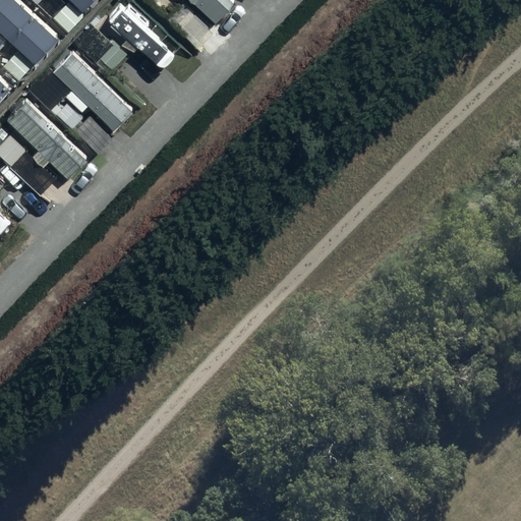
[(25,0),(0,0),(0,25),(38,61),(63,35),(25,0)]
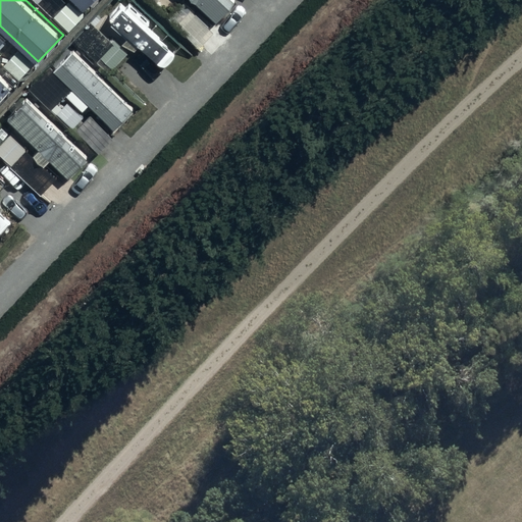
[(237,1),(236,0),(187,0),(195,7),(202,0),(220,17),(237,1)]
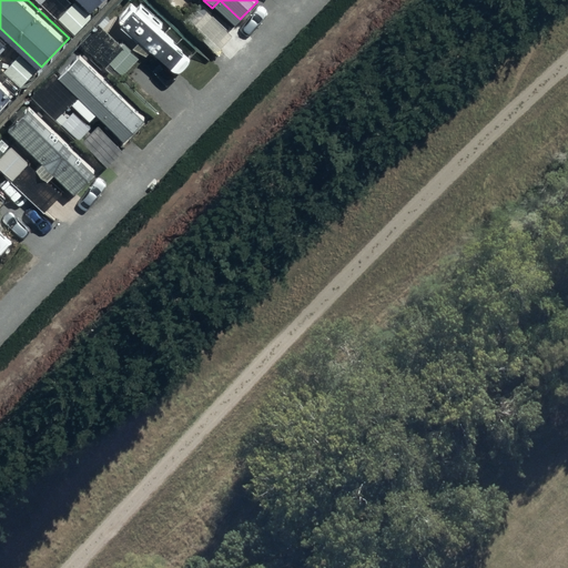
[(146,115),(78,51),(57,72),(78,92),(70,100),(75,105),(60,121),(81,141),(94,127),(88,120),(99,109),(128,135),(146,115)]
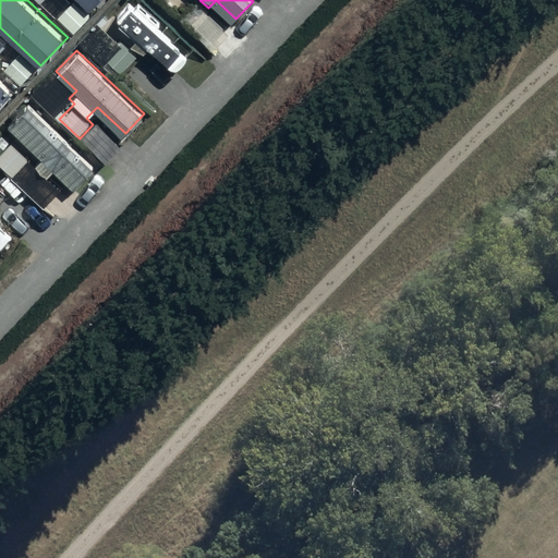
[(0,107),(14,92),(0,77),(0,107)]
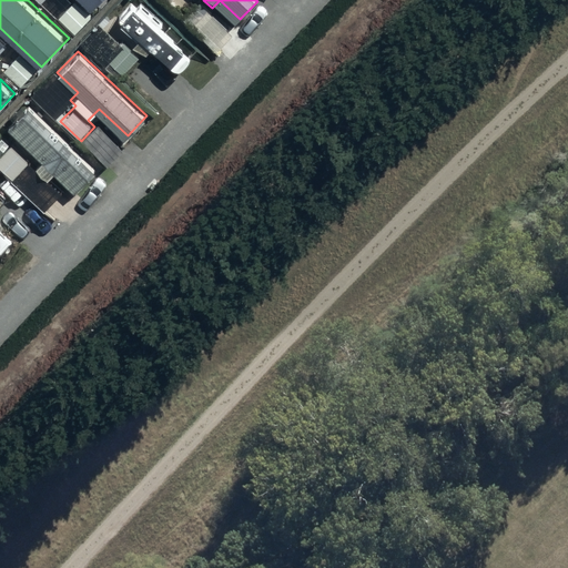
[(49,180),(54,174),(75,194),(98,171),(29,105),(3,133),(12,142),(0,154),(0,164),(13,178),(30,161),(49,180)]
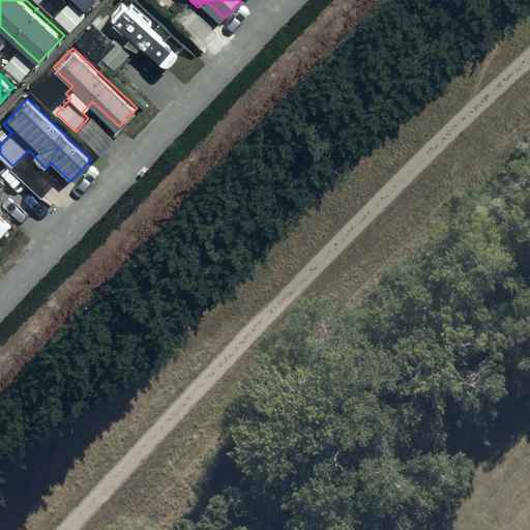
[(0,235),(1,236),(11,225),(0,213),(0,235)]
